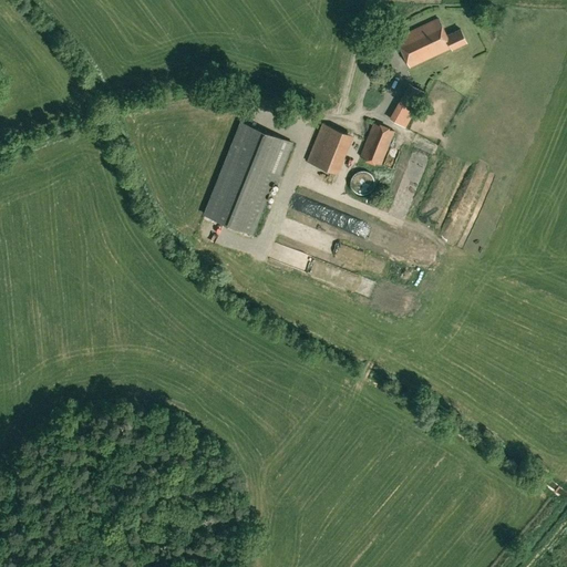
[(439,19),(397,39),(410,66),(446,49),(441,38),(446,35),(439,19)]
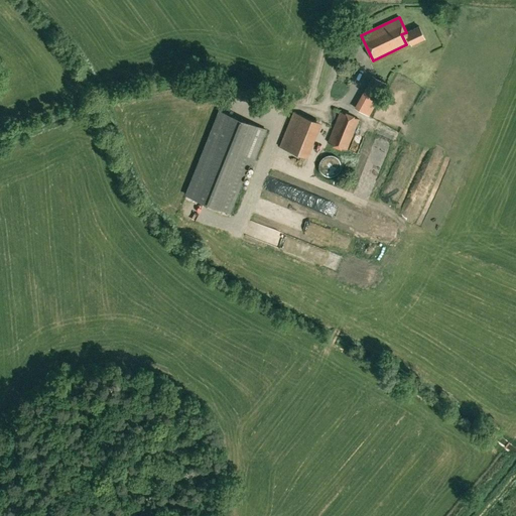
[(425,38),(419,26),(406,32),(401,34),(406,44),(411,42),(412,44),(425,38)]
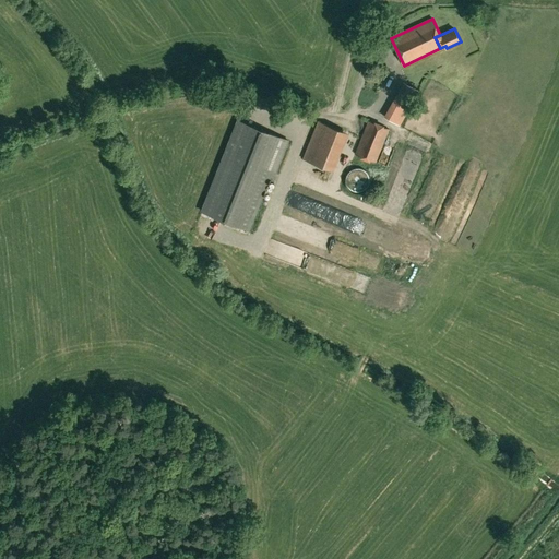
[(389,118),(400,125),(419,91),(408,84),(389,118)]
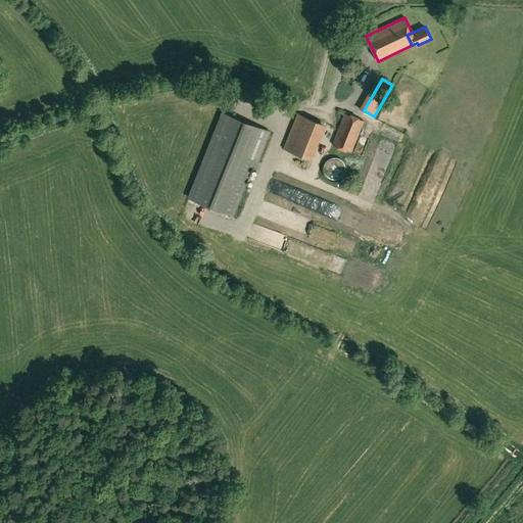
[(189,197),(233,215),(253,164),(256,165),(270,132),(223,112),(189,197)]
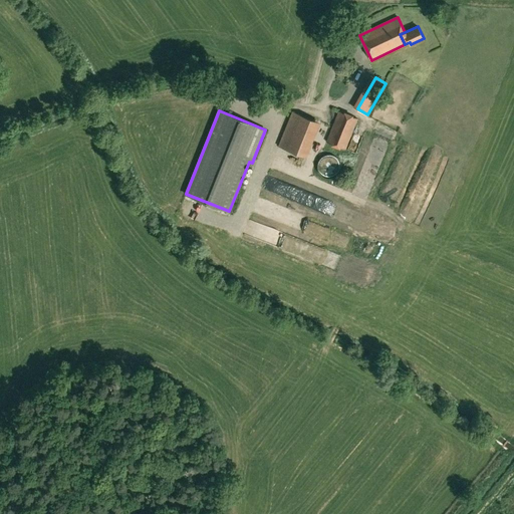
[(320,122),(292,110),(278,146),(307,157),(320,122)]
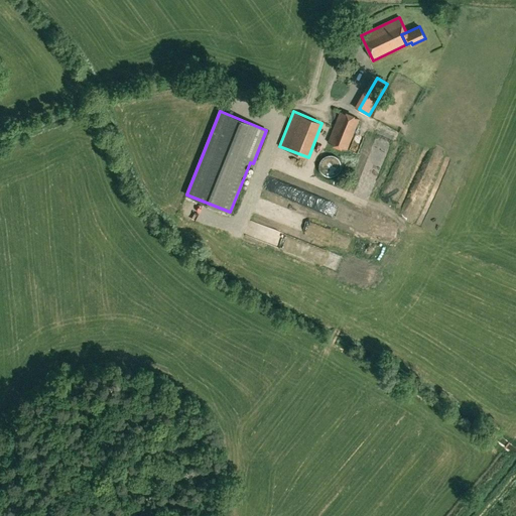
[(341,111),(329,142),(347,149),(359,118),(341,111)]
